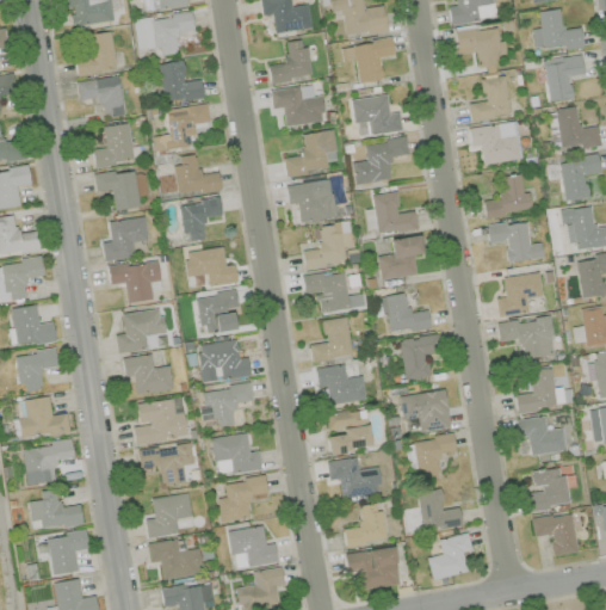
[(113,23),(111,0),(68,0),(70,26),(113,23)]
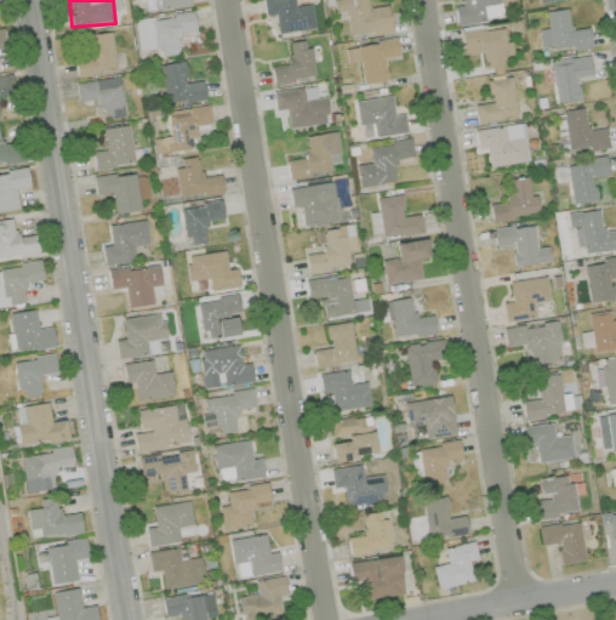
[(137,0),(138,12),(192,7),(190,0),(137,0)]
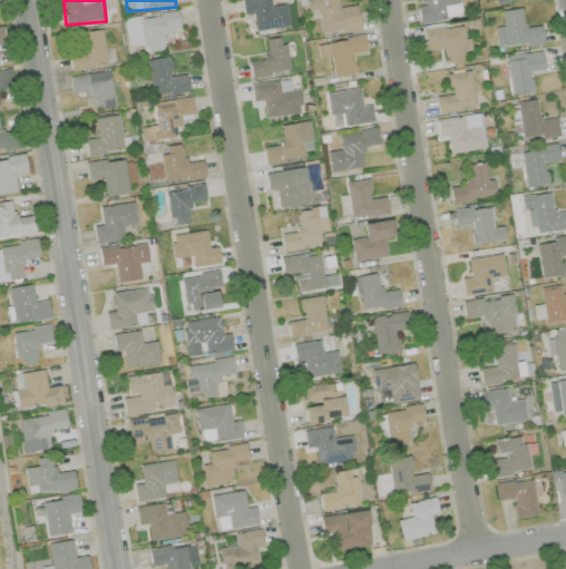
[(290,6),(274,7),(273,0),(244,0),(246,15),(256,15),(257,31),(292,28),(290,6)]
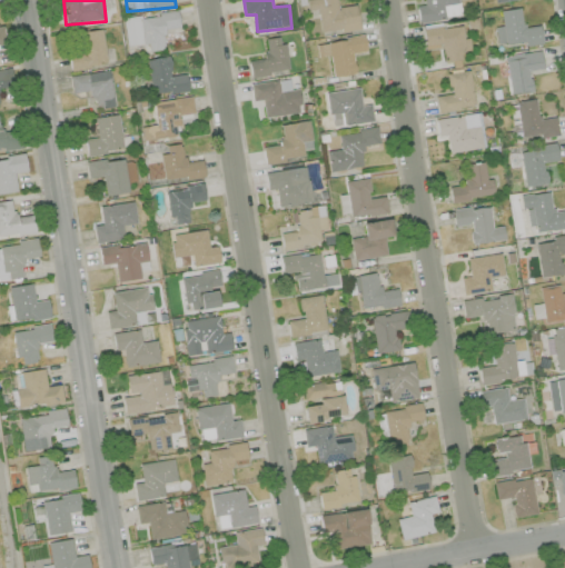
[(324,35),(362,29),(359,6),(340,8),(339,0),(311,0),(309,0),(310,11),(320,10),(324,35)]
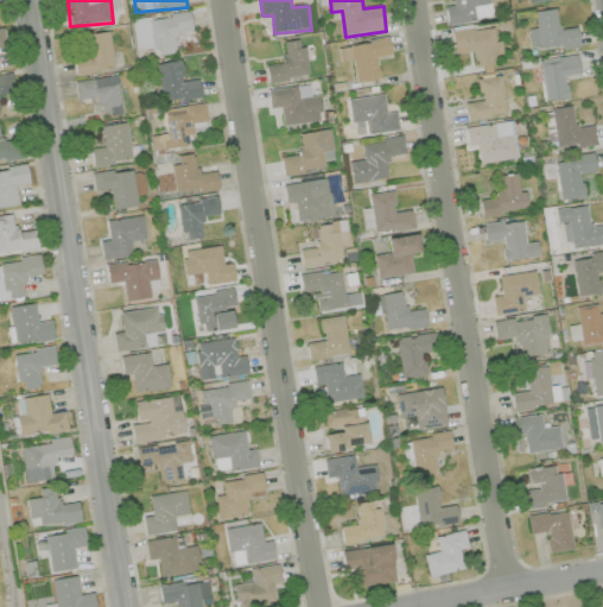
[(454,0),(455,6),(448,7),(450,24),(495,18),(492,0),(454,0)]
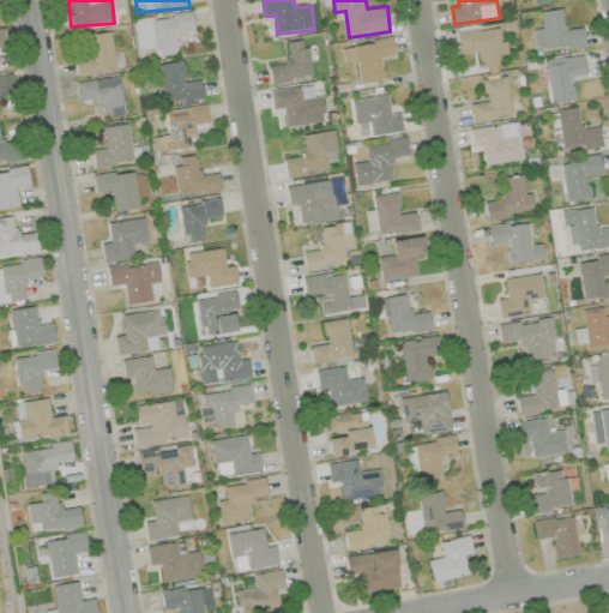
[(585,29),(567,31),(564,10),(542,12),(544,29),(536,30),(538,49),(568,47),(570,50),(588,48),(585,29)]
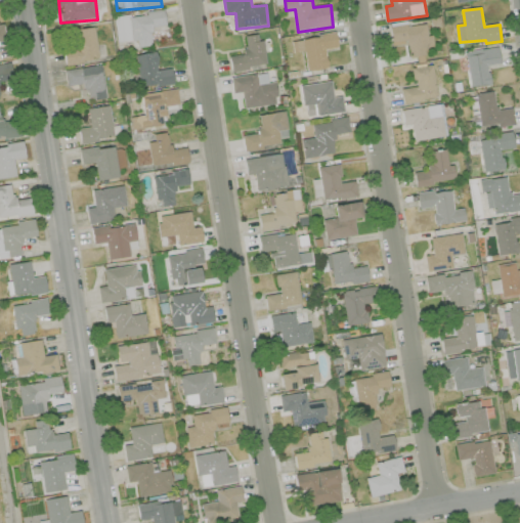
[(168,26),(166,12),(117,17),(120,43),(139,41),(140,48),(155,46),(153,28),(168,26)]
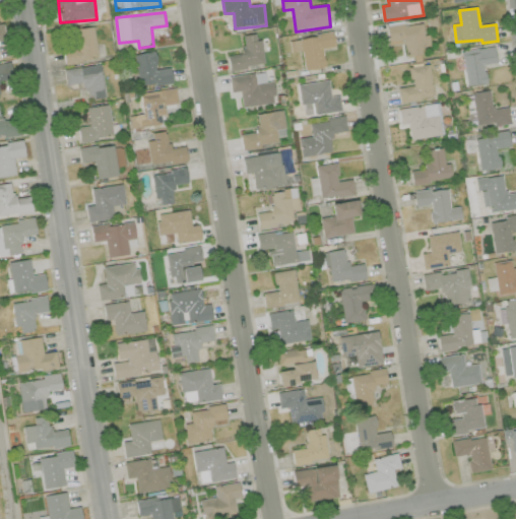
[(407,45),(408,61),(424,59),(423,48),(433,47),(431,36),(426,37),(425,24),(389,27),(391,46),(407,45)]
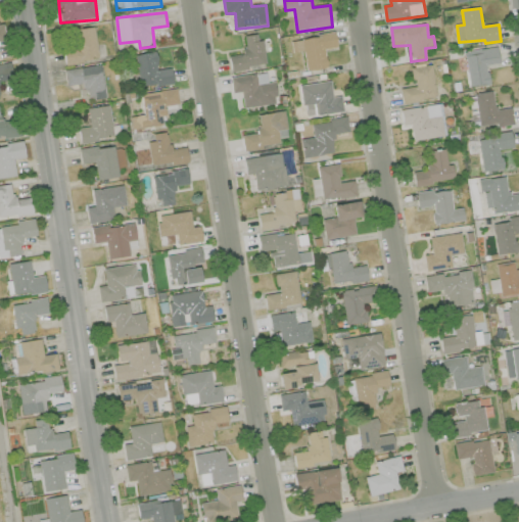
[(0,42),(8,41),(6,26),(0,26),(0,42)]
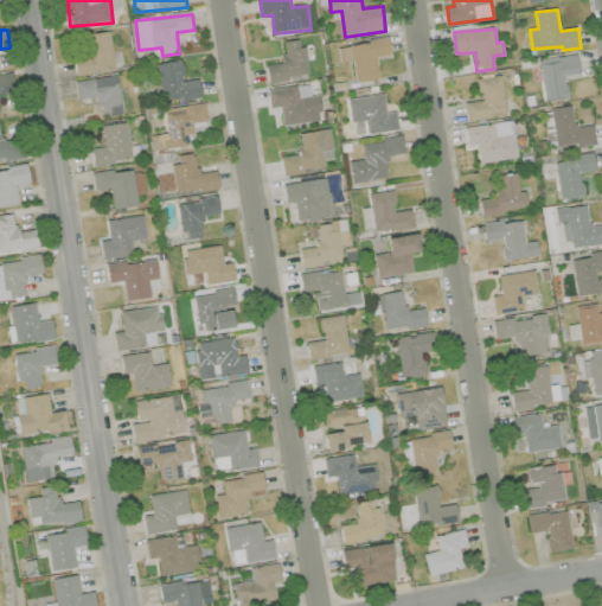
[(115,55),(111,32),(84,36),(87,59),(77,61),(78,74),(127,68),(125,53),(115,55)]
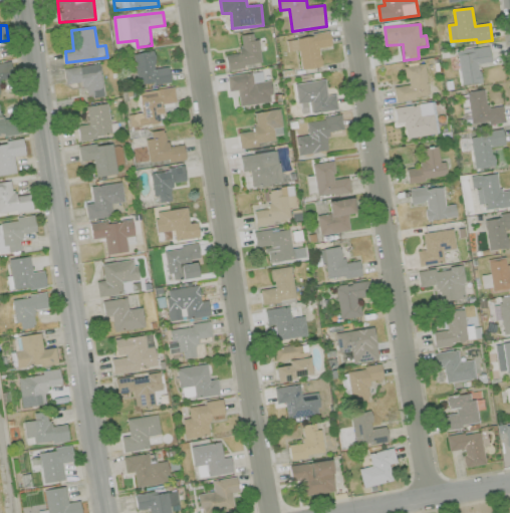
[(241,36),(243,53),(228,56),(230,69),(262,65),(258,33),(241,36)]
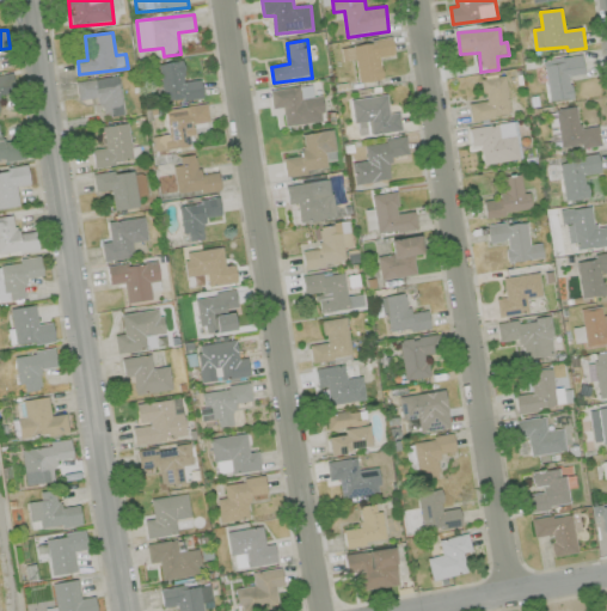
[(397,56),(394,40),(343,48),(345,62),(357,61),(361,84),(385,80),(381,59),(397,56)]
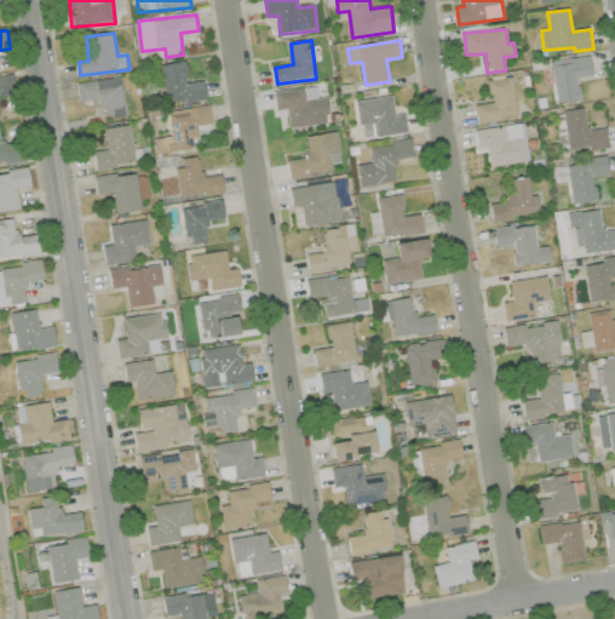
[(595,76),(592,57),(553,62),(558,103),(582,101),(580,78),(595,76)]
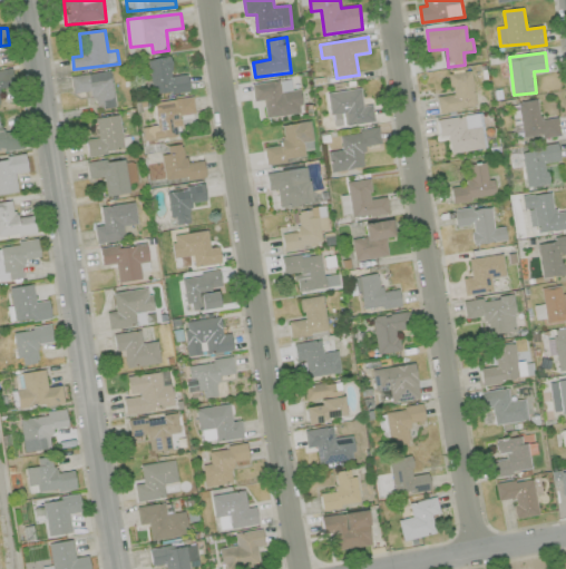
[(192,92),(189,75),(174,77),(172,58),(150,60),(154,96),(192,92)]
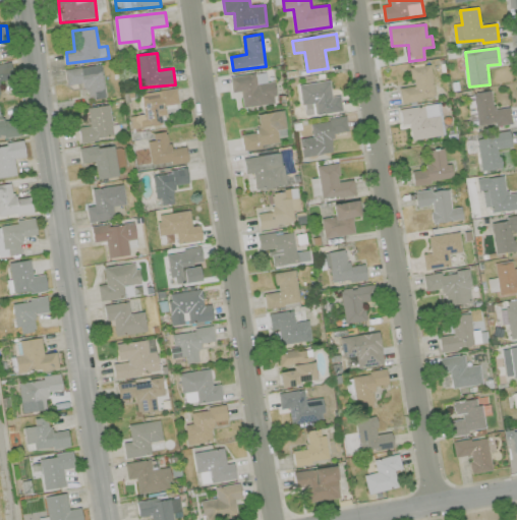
[(0,66),(0,98),(3,98),(1,82),(15,80),(13,64),(0,66)]
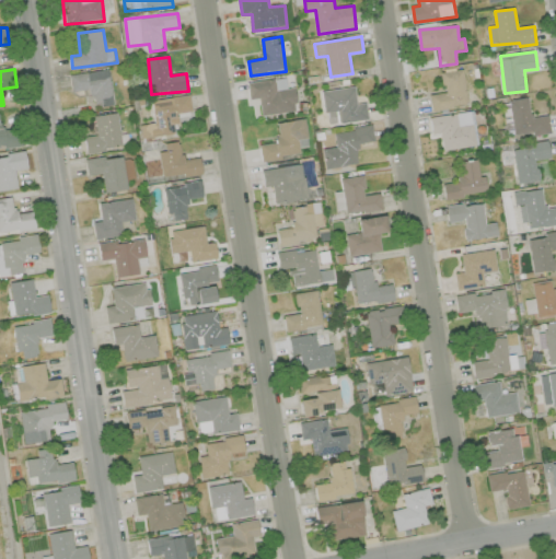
[(443,73),(447,94),(431,95),(433,111),(470,105),(465,70),(443,73)]
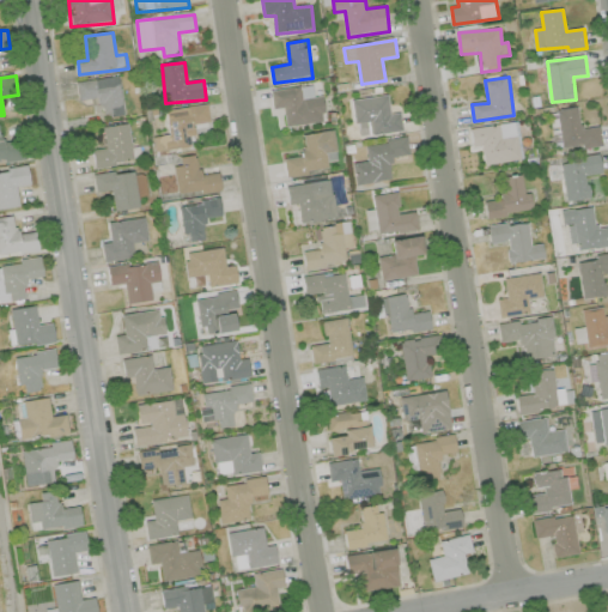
[(98,101),(101,119),(126,116),(121,78),(79,82),(81,103),(98,101)]
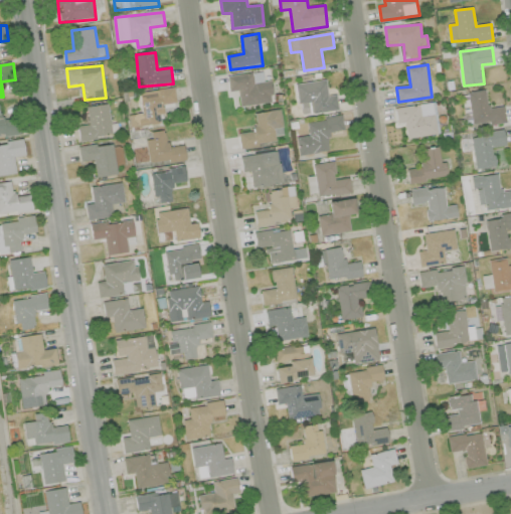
[(231,93),(239,91),(241,108),(275,103),(272,81),(266,81),(265,72),(229,77),(231,93)]
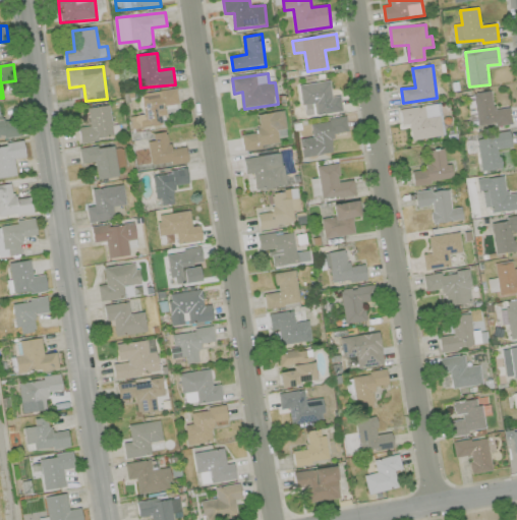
[(343,96),(333,97),(332,81),(300,84),(303,107),(306,106),(308,116),(344,113),(343,96)]
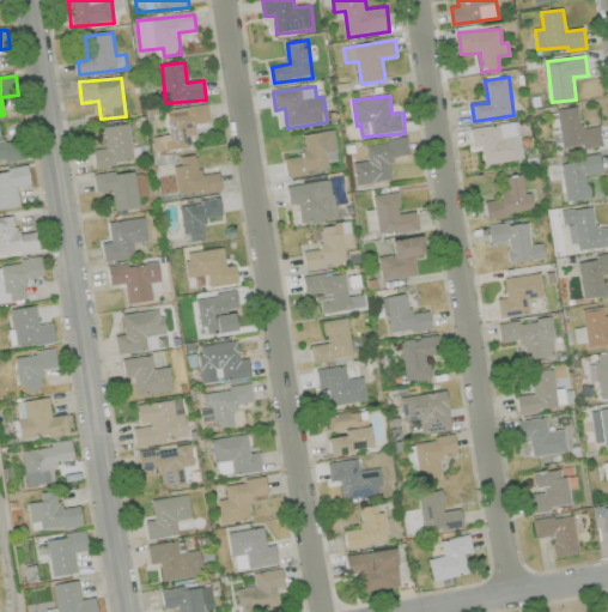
[(193,147),(193,138),(198,137),(196,125),(212,123),(211,105),(169,110),(171,137),(156,138),(157,152),(193,147)]
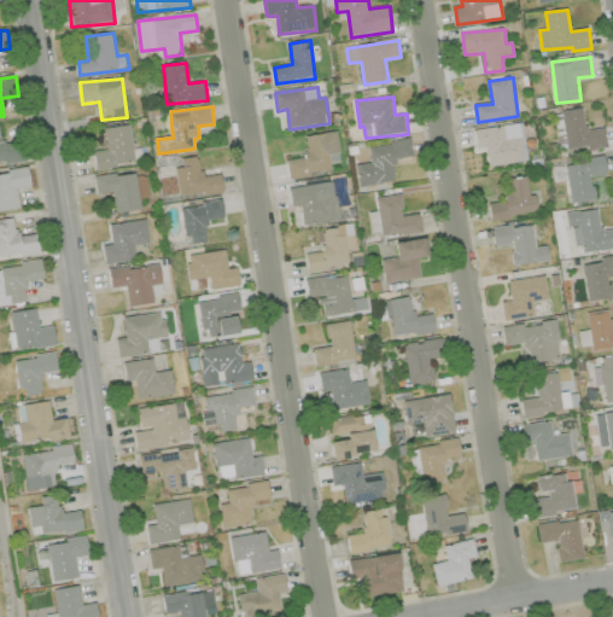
[(607,128),(588,131),(585,109),(564,111),(568,151),(609,146),(607,128)]
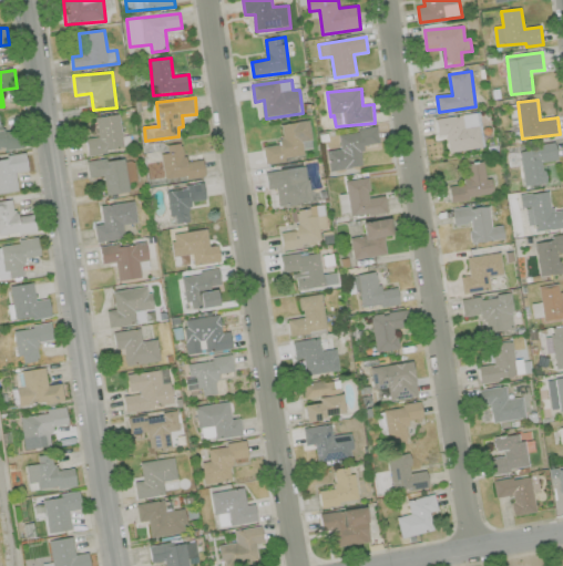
[(448,135),(450,153),(484,150),(481,114),(438,119),(439,136),(448,135)]
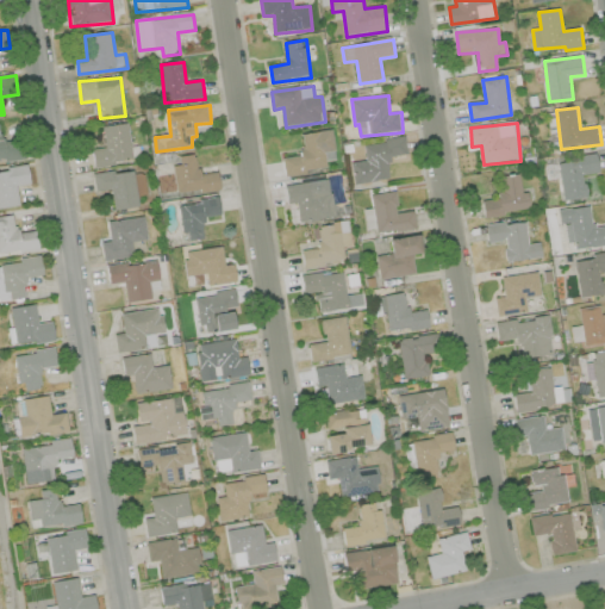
[(0,161),(26,159),(23,141),(5,143),(1,124),(0,124),(0,161)]
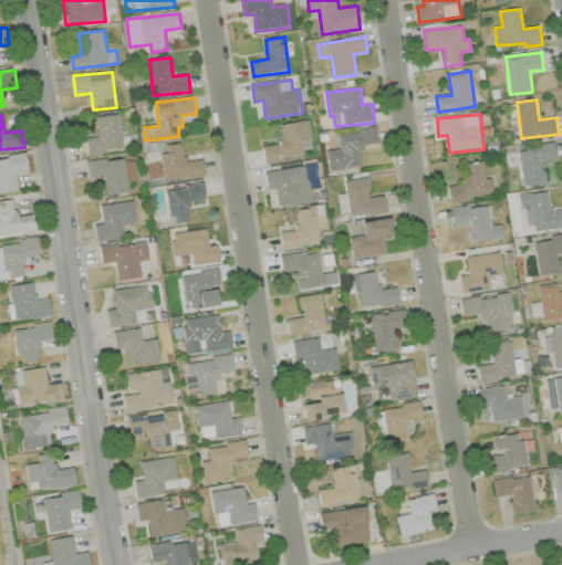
[(96,117),(99,138),(87,138),(90,154),(125,150),(121,115),(96,117)]
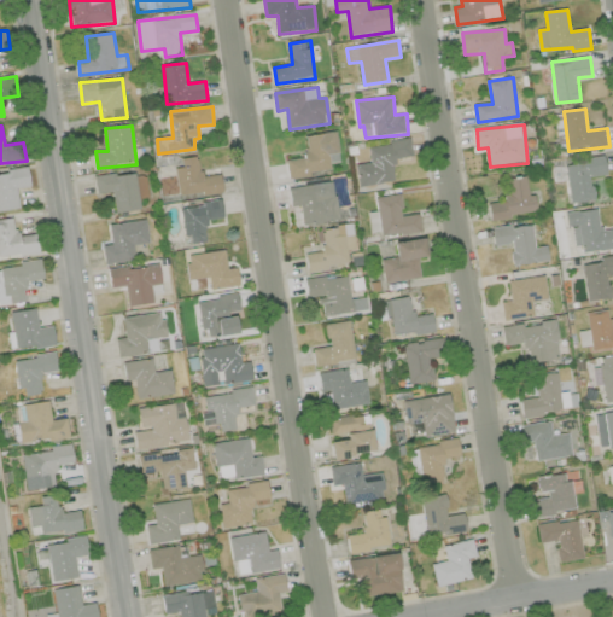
[(305,137),(309,158),(289,161),(291,178),(333,172),(332,164),(342,163),(338,133),(305,137)]
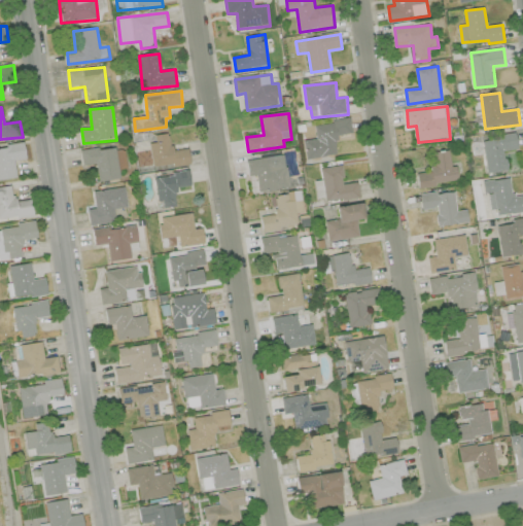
[(316,125),(318,139),(305,141),(308,160),(340,155),(337,136),(354,134),(352,119),(316,125)]
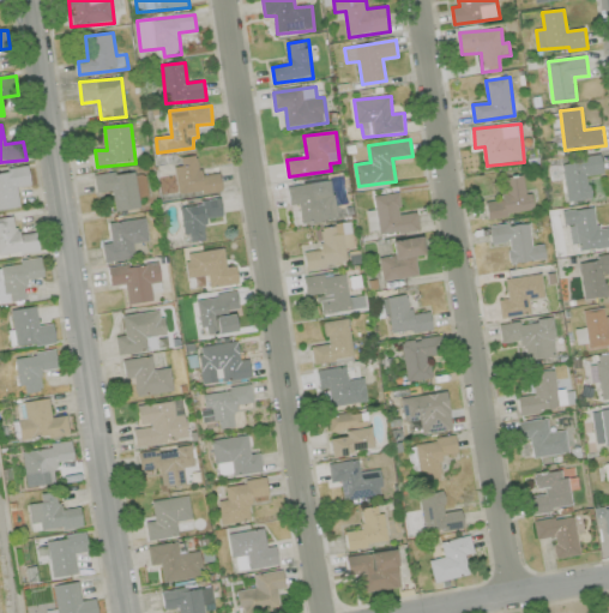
[(224,190),(222,173),(203,176),(199,155),(184,158),(185,167),(176,168),(181,197),(224,190)]
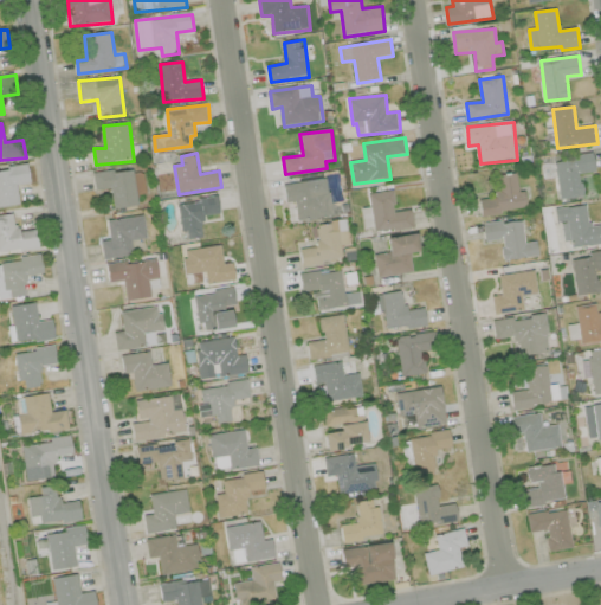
[(585,197),(581,175),(598,172),(595,154),(555,160),(562,200),(585,197)]
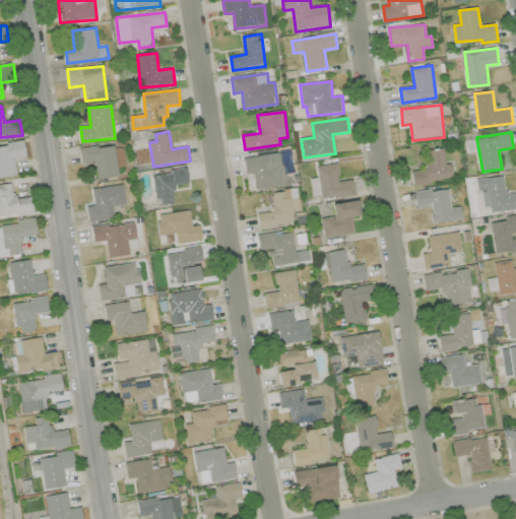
[(27,157),(25,142),(0,145),(0,178),(18,176),(16,158),(27,157)]
